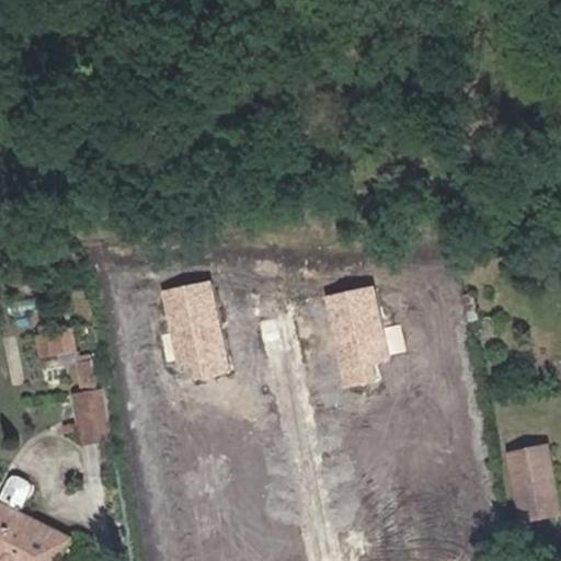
[(208,283),(162,293),(180,382),(226,373),(208,283)]
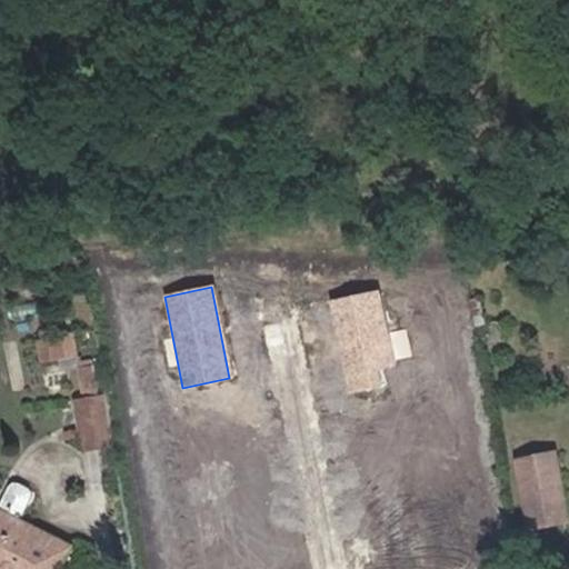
[(378,388),(375,370),(395,366),(379,292),(331,301),(346,376),(349,393),(378,388)]
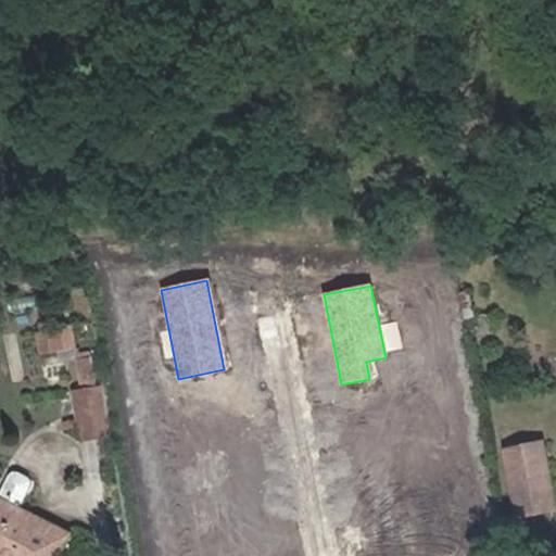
[(495,330),(493,314),(481,316),(483,332),(495,330)]
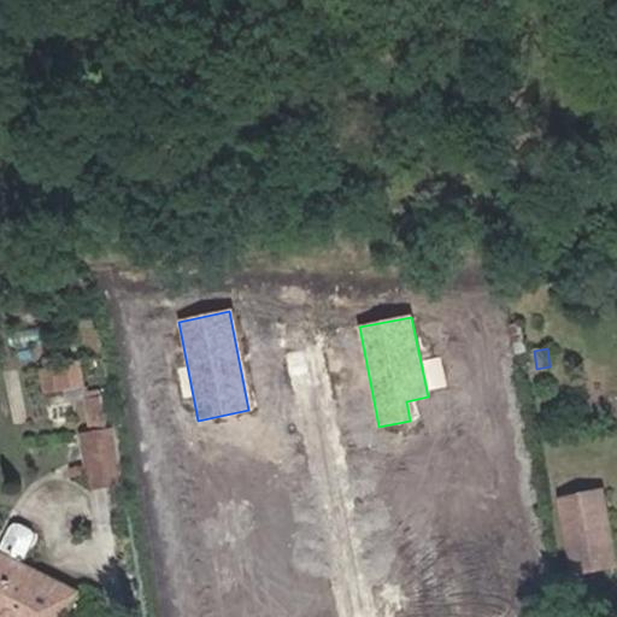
[(74,389),(69,364),(45,369),(50,393),(74,389)]
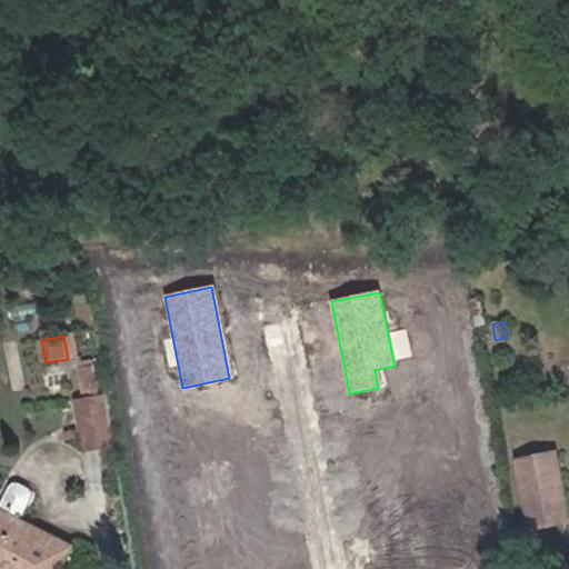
[(96,365),(96,358),(79,361),(80,368),(96,365)]
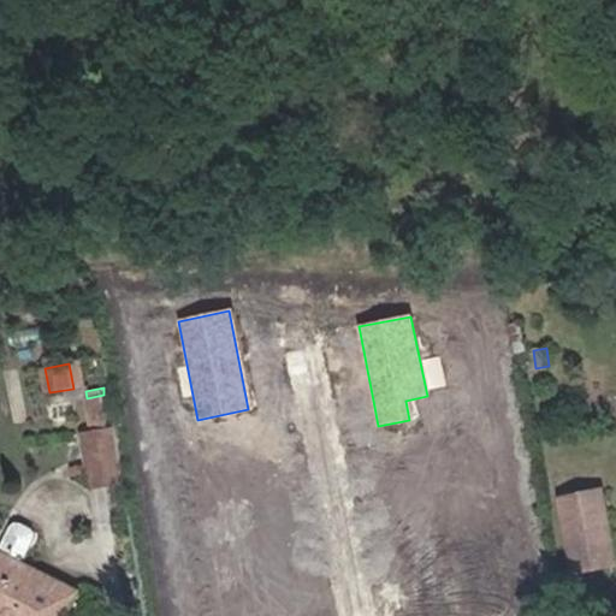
[(110,428),(104,395),(87,398),(92,431),(84,432),(89,463),(90,474),(93,490),(125,485),(117,427),(110,428)]
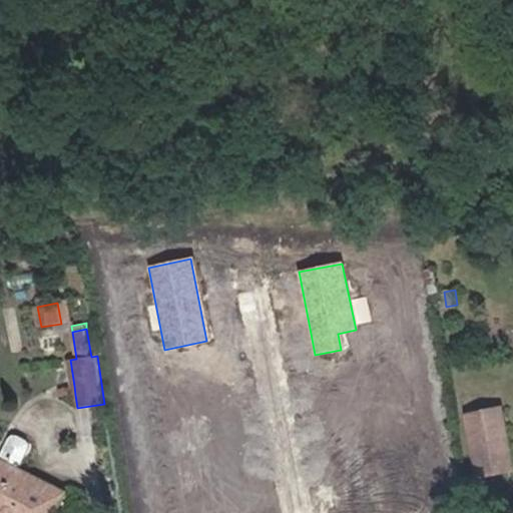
[(75,395),(74,386),(58,388),(60,397),(75,395)]
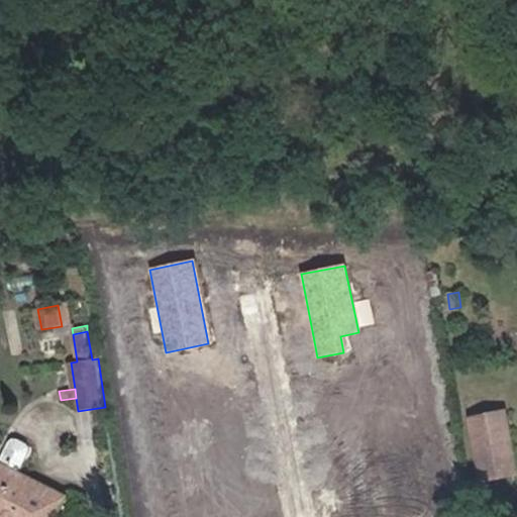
[(516,470),(516,467),(507,415),(474,420),(483,477),(516,470)]
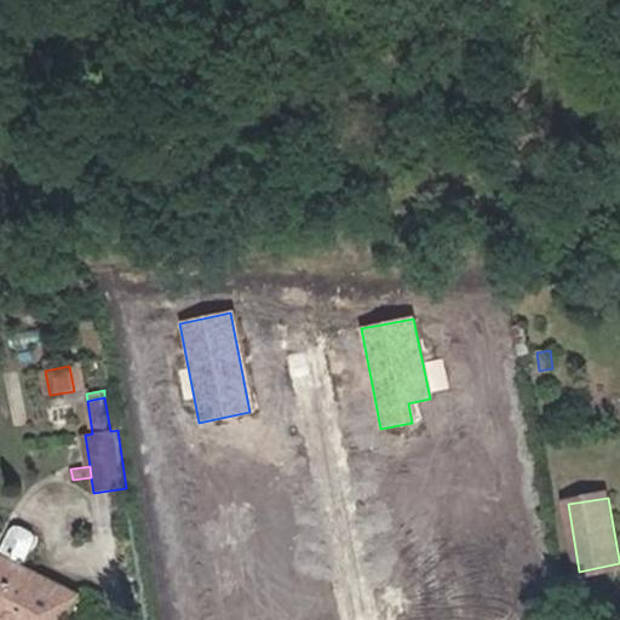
[(15,530),(0,558),(0,619),(69,619),(82,595),(26,566),(38,541),(38,535),(33,532),(26,527),(18,527),(15,530)]
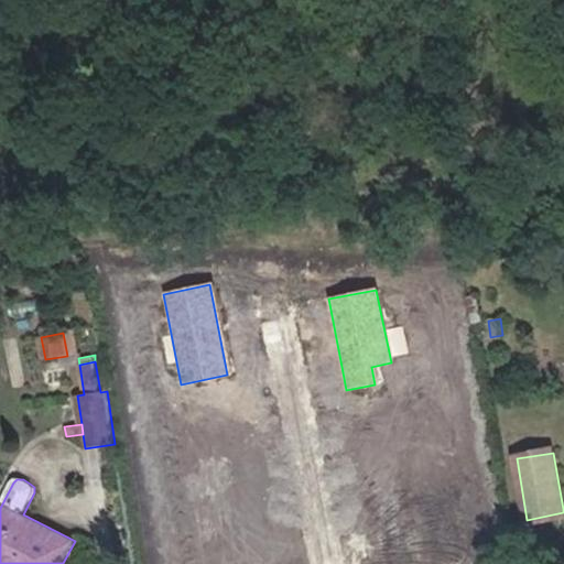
All buildings are outlined.
